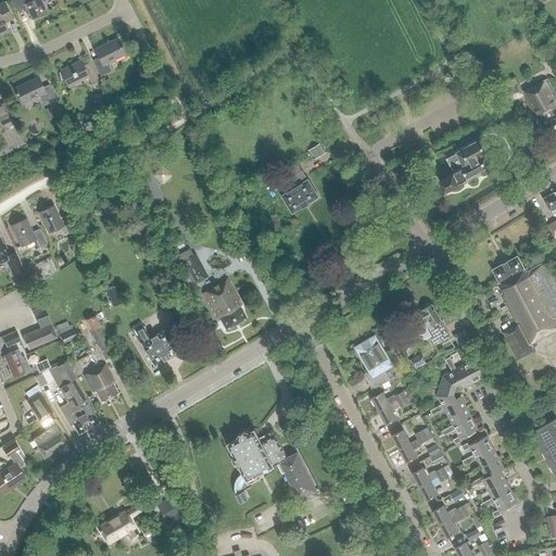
[(10,0),(16,12),(25,8),(30,20),(47,12),(42,2),(46,0),(10,0)]
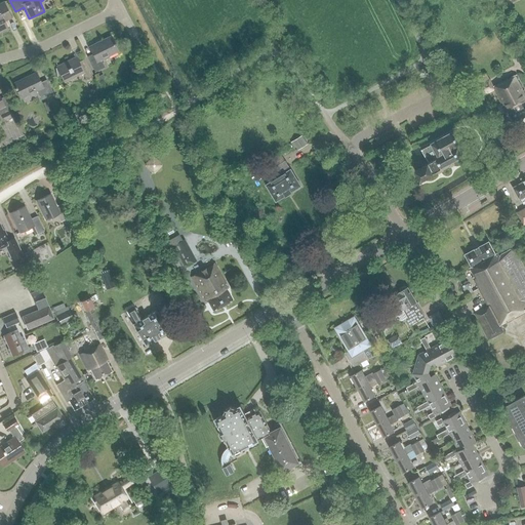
[(0,32),(8,29),(5,23),(11,18),(3,2),(0,3),(0,32)]
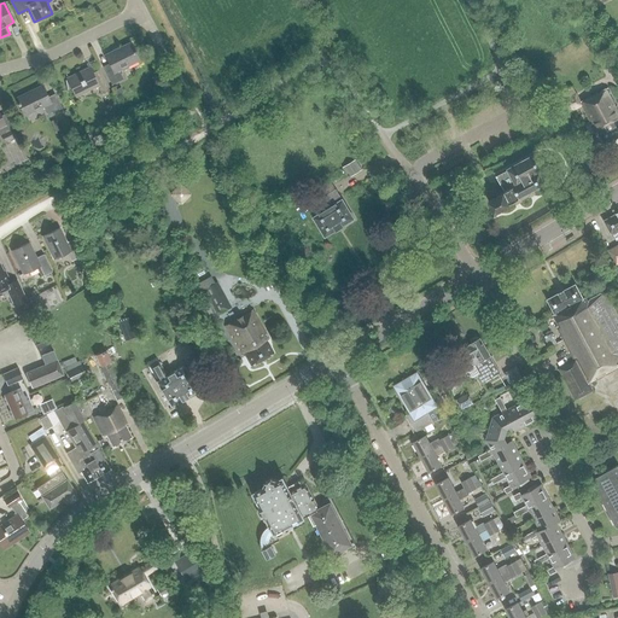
[(104,54),(109,63),(103,65),(112,85),(123,79),(118,69),(138,59),(129,41),(104,54)]
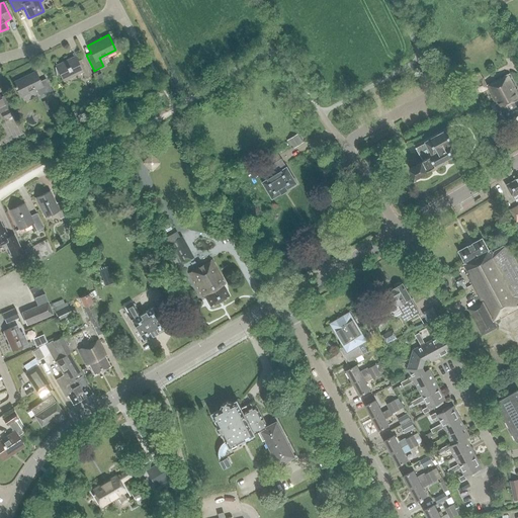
[(56,67),(55,67),(56,75),(57,75),(57,74),(61,74),(66,84),(66,83),(65,80),(81,72),(85,79),(91,76),(82,58),(77,61),(73,53),(73,54),(74,57),(57,65),(56,62),(55,62),(58,67),(56,67)]
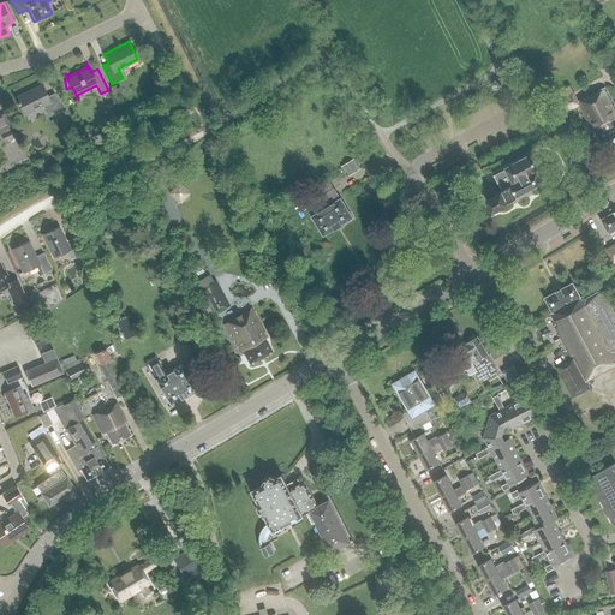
[(17,96),(18,102),(17,102),(18,105),(19,103),(25,114),(43,105),(48,115),(61,108),(53,94),(47,97),(41,84),(17,96)]
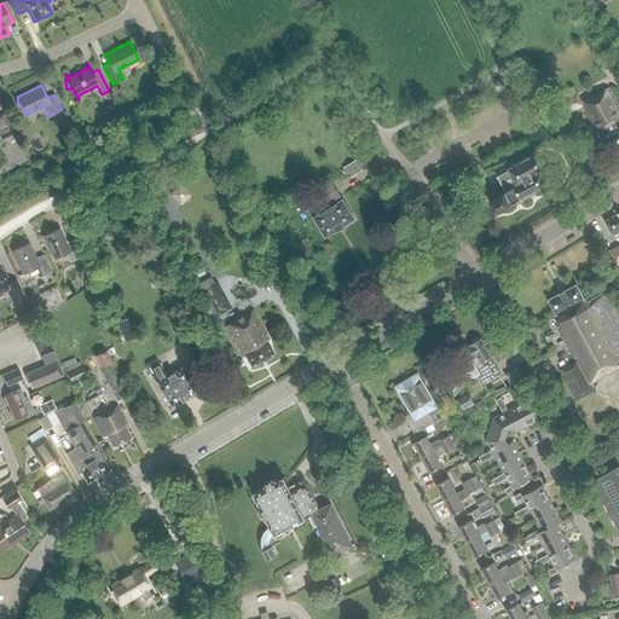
[(567,114),(583,105),(573,86),(562,92),(566,98),(561,102),(567,114)]
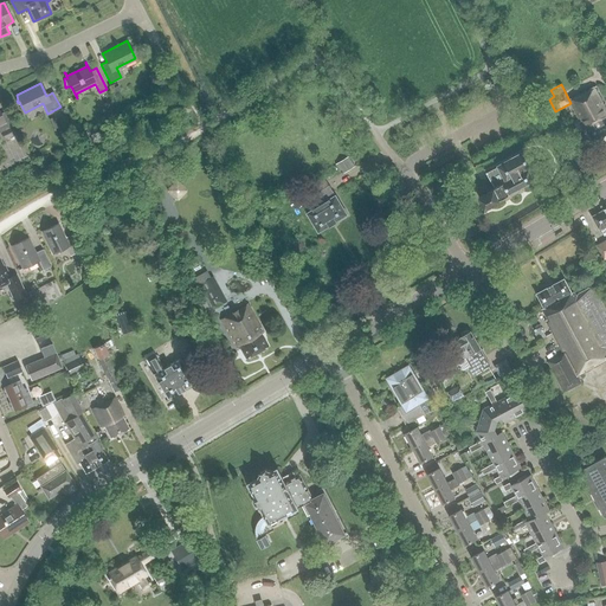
[(605,105),(595,86),(569,100),(575,110),(580,121),(579,121),(579,122),(582,129),(584,129),(586,128),(592,141),(605,133),(605,105)]
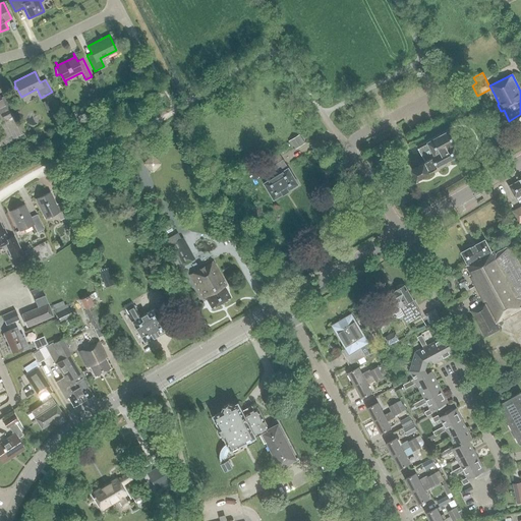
[(0,111),(0,113),(2,119),(14,113),(5,95),(0,97),(0,107),(1,106),(3,110),(0,111)]
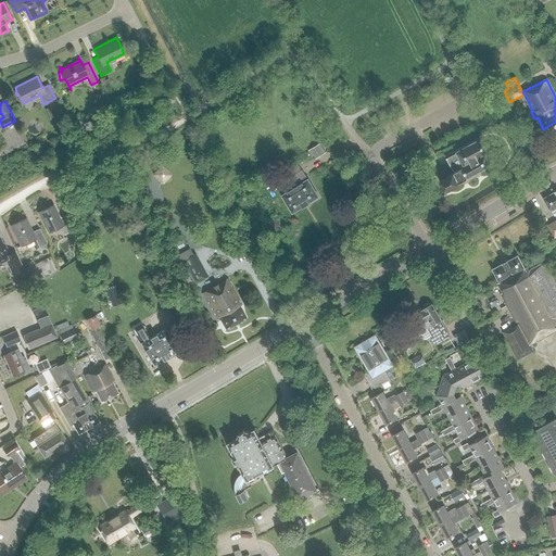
[(453,173),(440,180),(445,191),(490,166),(484,156),(491,152),(483,138),(456,153),(457,153),(445,160),(453,173)]
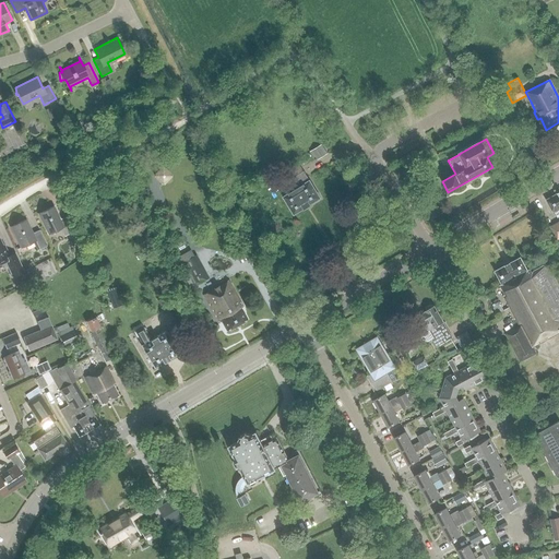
[(319,146),(312,151),(318,159),(324,155),(319,146)]
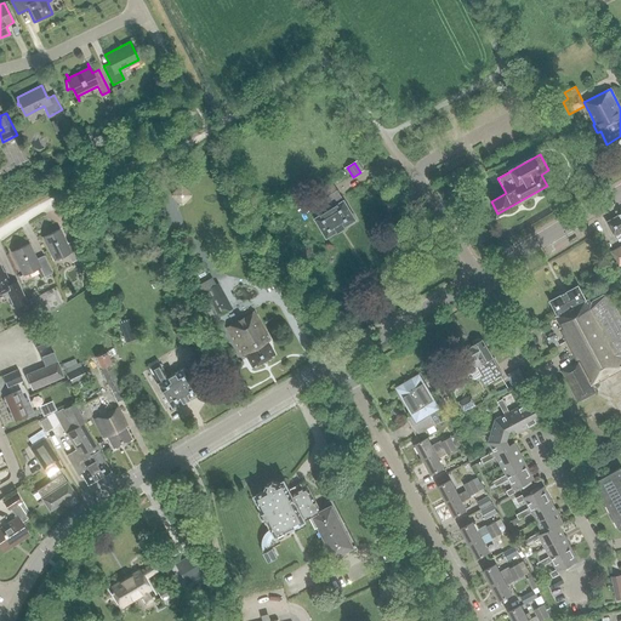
[(181,183),(170,194),(181,206),(192,194),(181,183)]
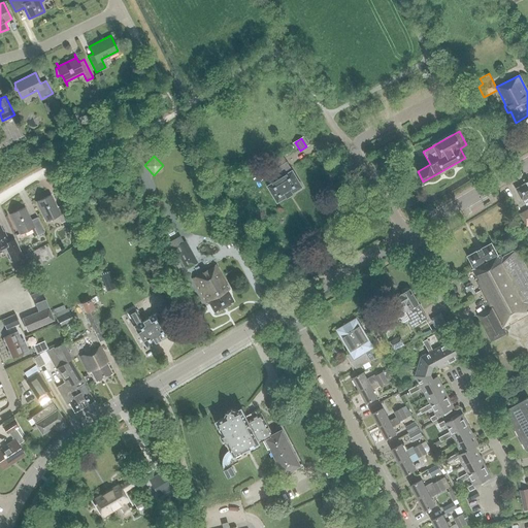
[(302,187),(287,162),(276,167),(283,176),(267,186),(277,202),(287,196),(287,197),(293,193),(302,187)]
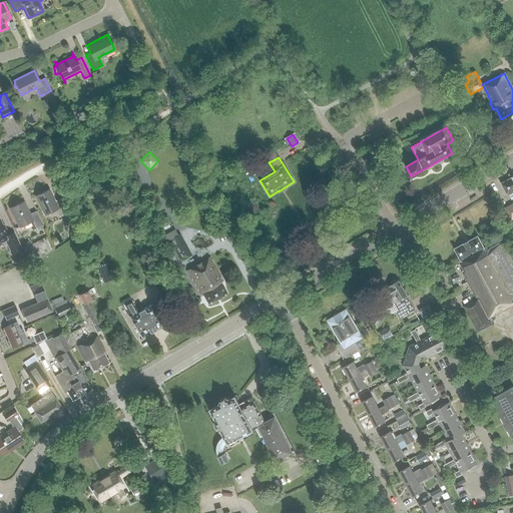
[(512,176),(501,183),(507,194),(509,193),(511,198),(512,196),(512,176)]
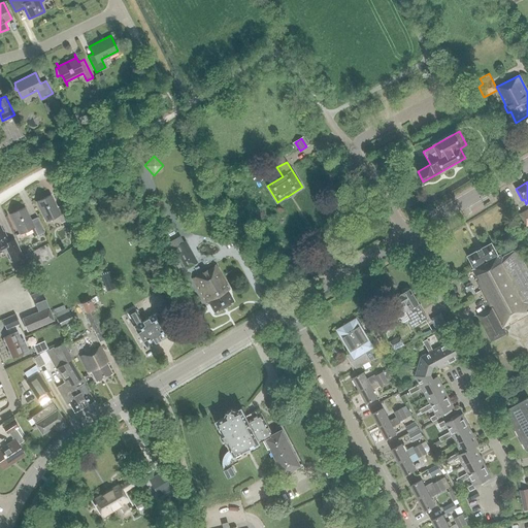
[(45,221),(57,216),(60,223),(69,218),(63,204),(57,207),(50,194),(36,201),(45,221)]
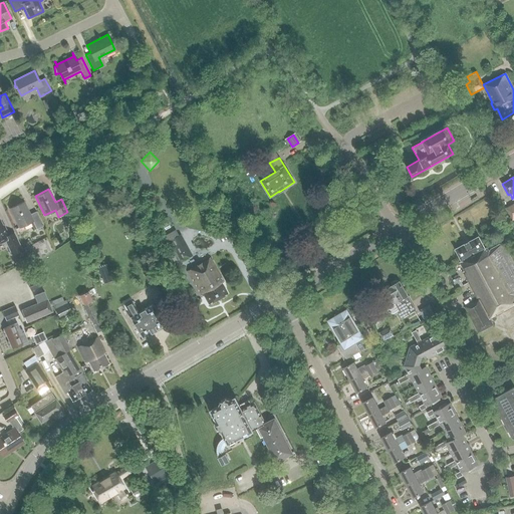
[(43,226),(36,212),(30,215),(23,202),(10,209),(19,227),(32,221),(36,229),(43,226)]
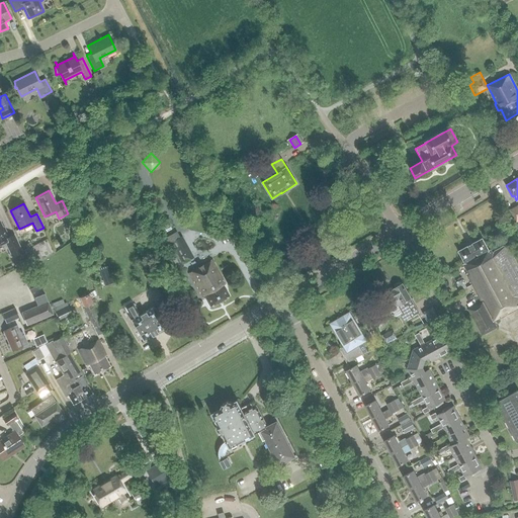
[(0,245),(5,243),(11,256),(22,251),(14,234),(8,236),(4,227),(3,228),(0,222),(0,245)]
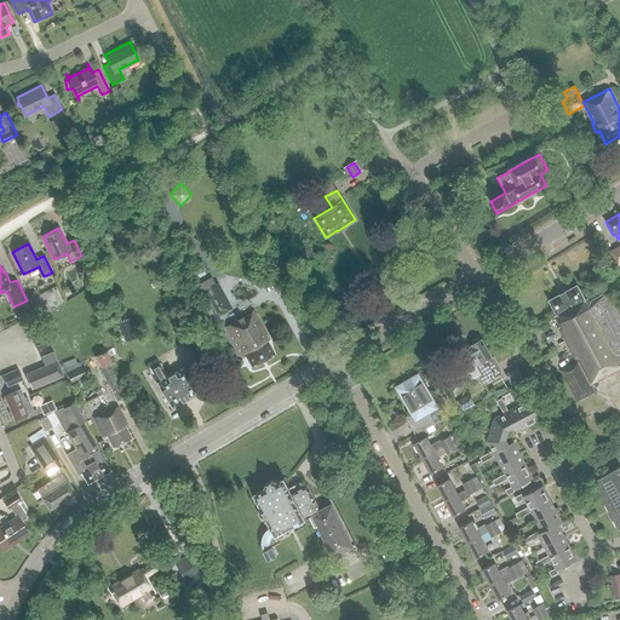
[(204,288),(218,315),(231,308),(217,281),(204,288)]
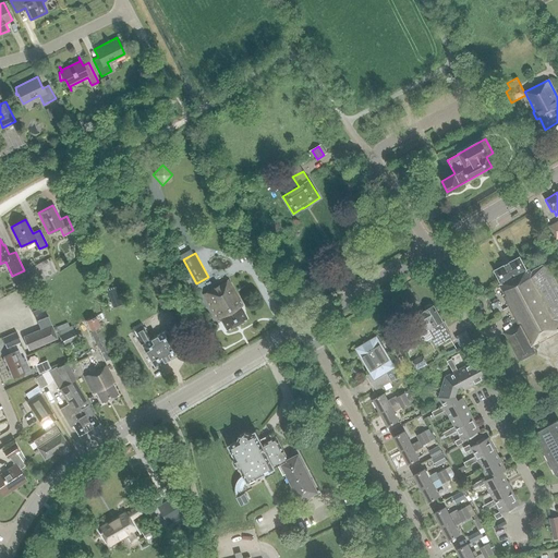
[(504,331),(519,361),(534,352),(531,344),(538,340),(540,341),(557,331),(557,287),(545,263),(530,270),(528,268),(525,268),(519,256),(494,269),(500,281),(498,282),(504,293),(501,294),(518,324),(504,331)]
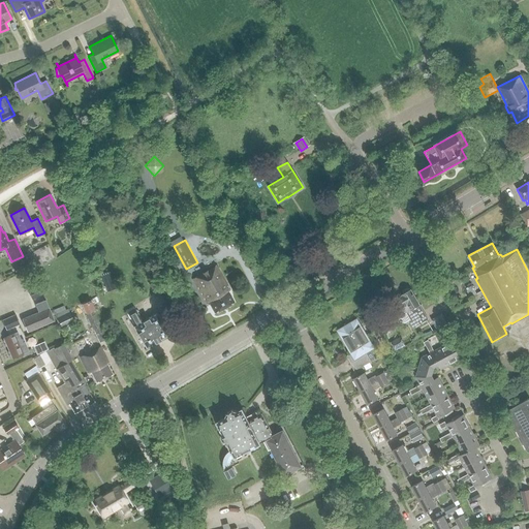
[(229,289),(216,266),(192,279),(206,303),(208,302),(214,313),(234,302),(227,290),(229,289)]
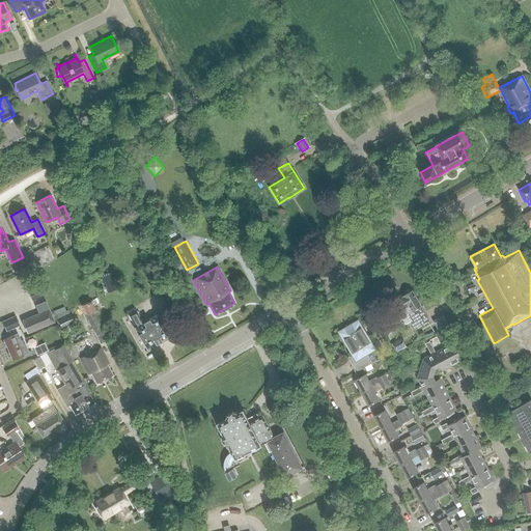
[(149,285),(156,297),(163,292),(156,281),(149,285)]
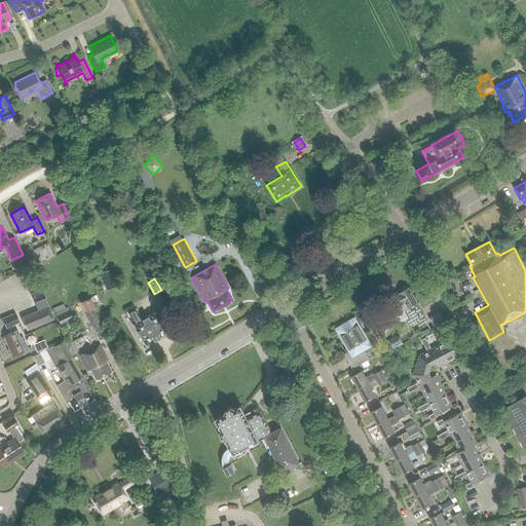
[(462,290),(465,295),(473,291),(467,282),(462,284),(465,288),(462,290)]
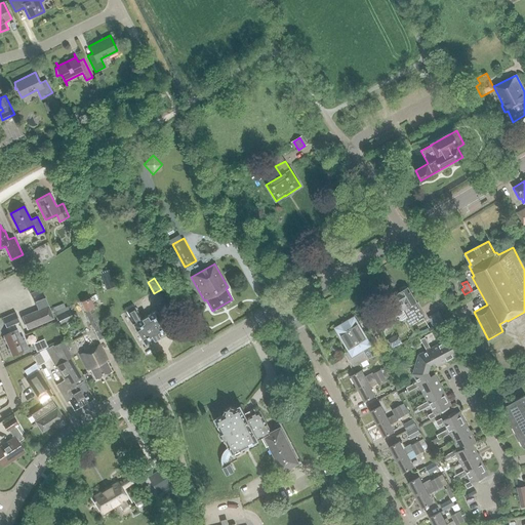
[(399,293),(389,298),(391,303),(389,305),(389,308),(392,312),(394,313),(397,319),(401,320),(405,318),(409,325),(425,316),(408,288),(403,286),(400,287),(399,293)]
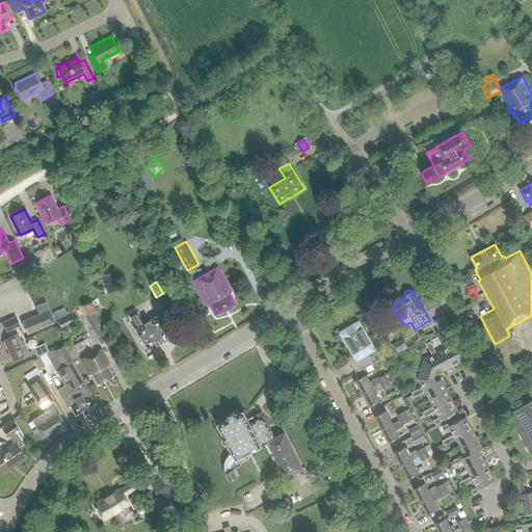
[(27,293),(30,300),(36,298),(33,291),(27,293)]
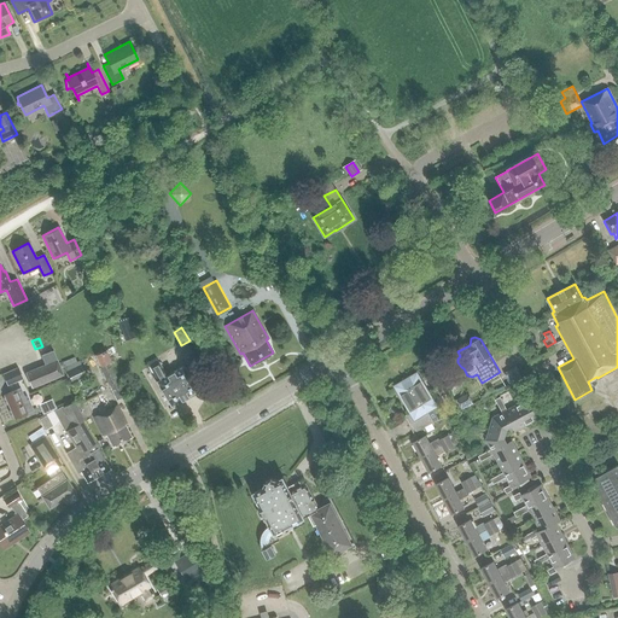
[(101,366),(114,396),(123,392),(106,350),(94,355),(99,366),(101,366)]
